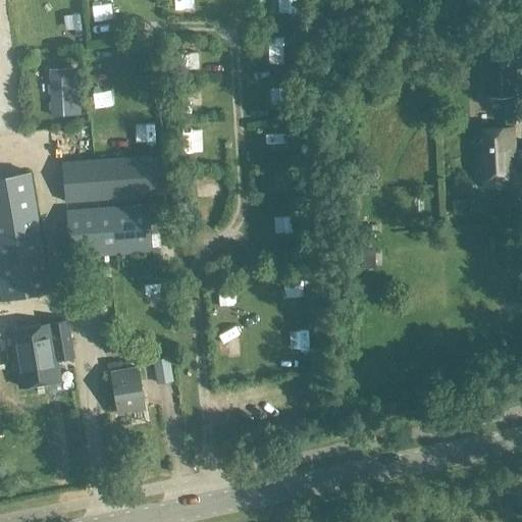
[(171,0),(172,18),(184,17),(183,0),(171,0)]
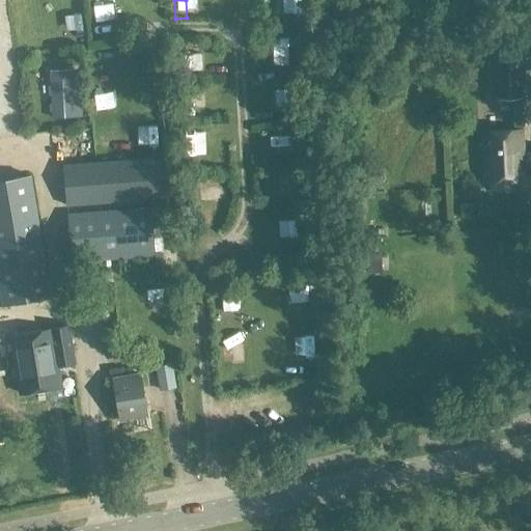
[(526,0),(474,0),(475,9),(527,8),(526,0)]
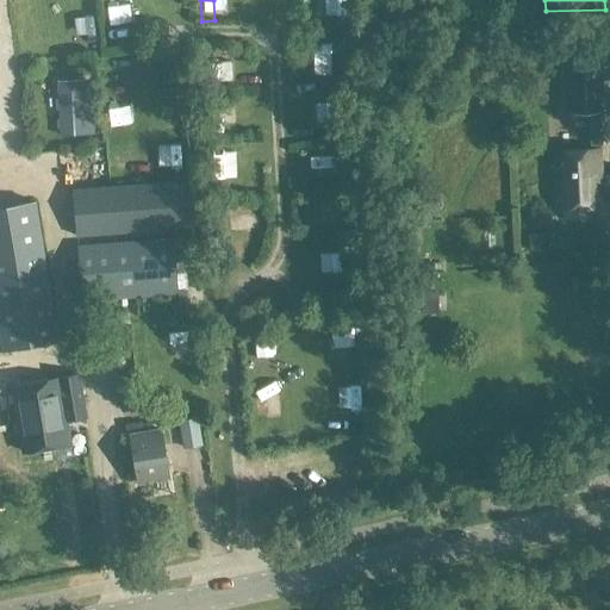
[(573,70),(574,114),(599,113),(598,69),(573,70)]
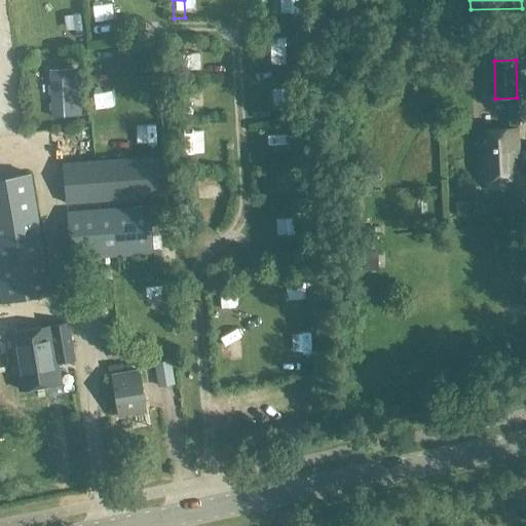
[(81,81),(50,82),(53,118),(83,116),(81,81)]
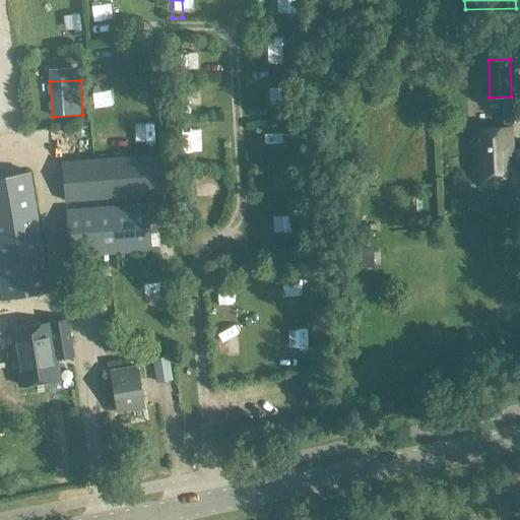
[(512,129),(473,131),(475,179),(514,177),(512,129)]
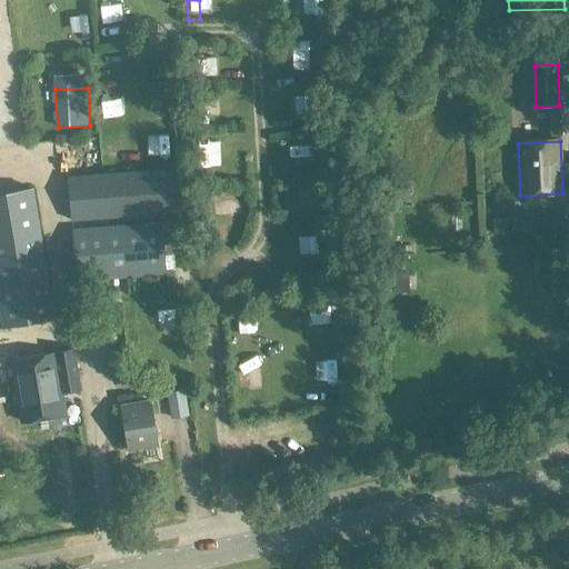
[(219,166),(220,142),(198,142),(198,166),(219,166)]
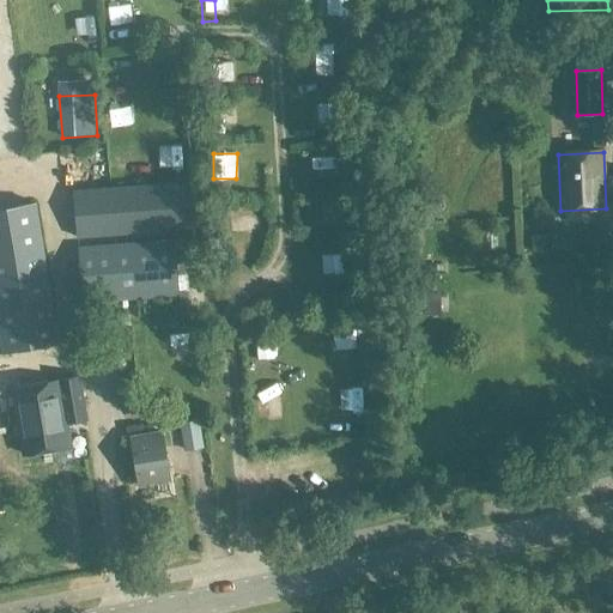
[(333,157),(320,157),(320,177),(333,176),(333,157)]
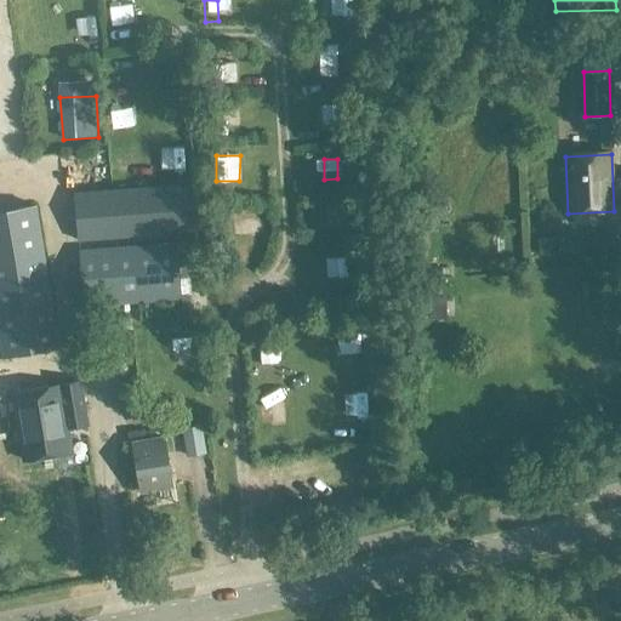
[(199,235),(195,183),(75,192),(79,245),(199,235)]
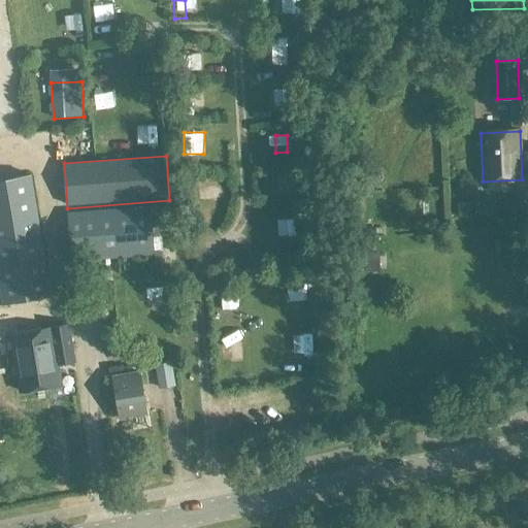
[(32,174),(0,179),(0,301),(1,306),(53,297),(32,174)]
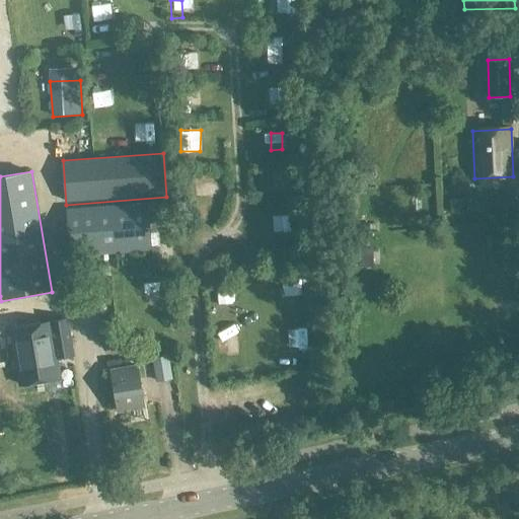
[(287,173),(271,173),(270,196),(286,197),(287,173)]
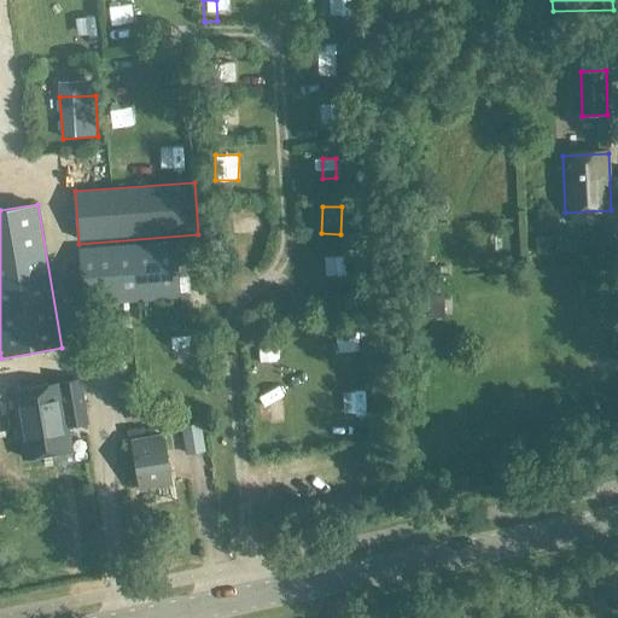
[(233,209),(234,244),(260,242),(258,208),(233,209)]
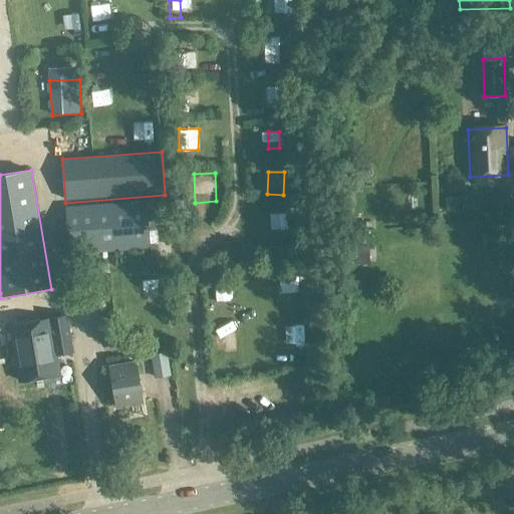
[(457,210),(457,199),(446,199),(446,210),(457,210)]
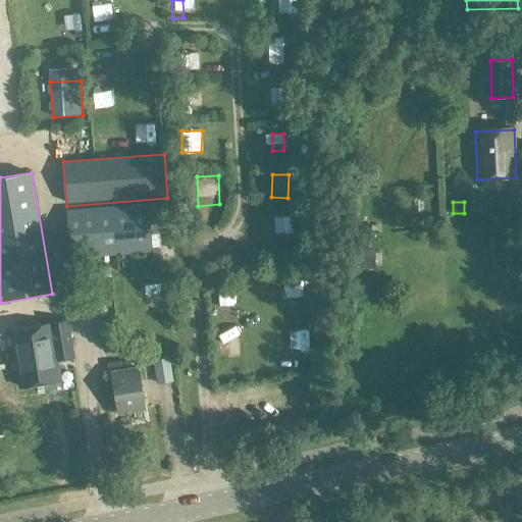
[(153,254),(150,205),(67,211),(70,260),(153,254)]
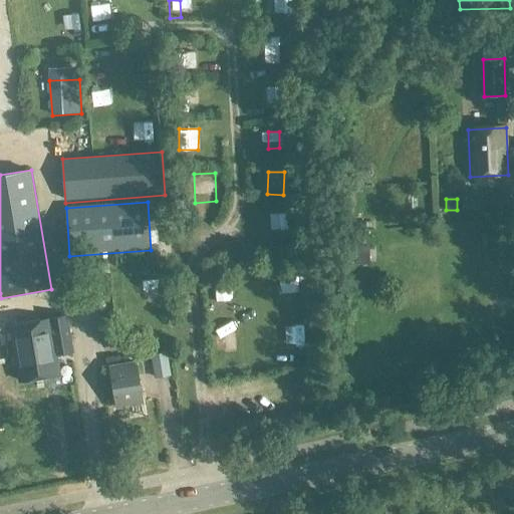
[(149,221),(155,221),(158,218),(157,210),(154,207),(148,208),(149,221)]
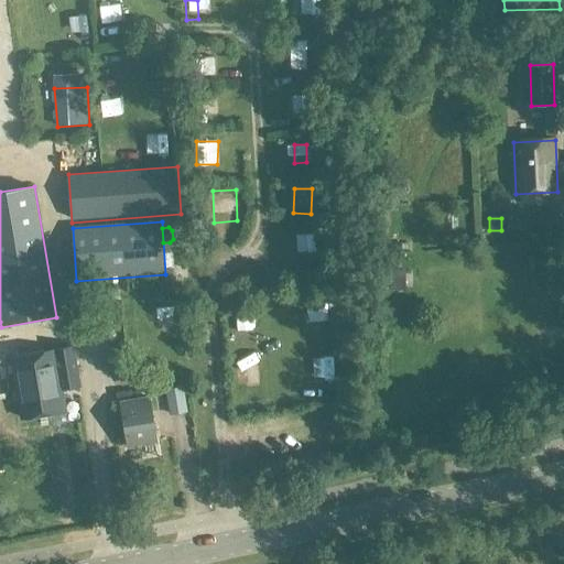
[(315,258),(314,235),(293,236),(294,259),(315,258)]
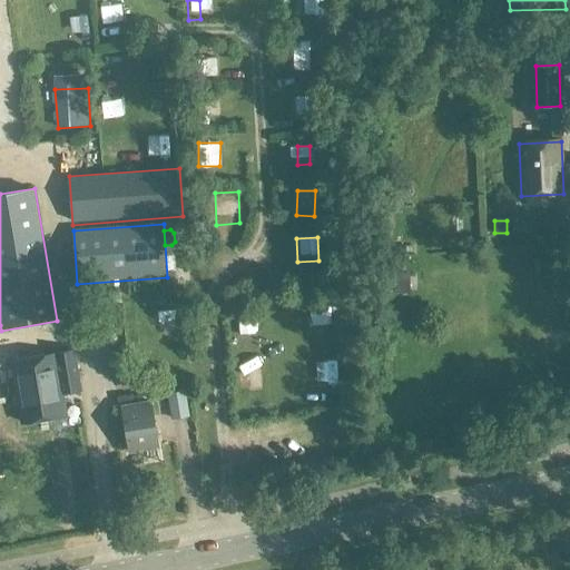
[(166,255),(167,271),(174,269),(176,266),(176,257),(173,255),(166,255)]
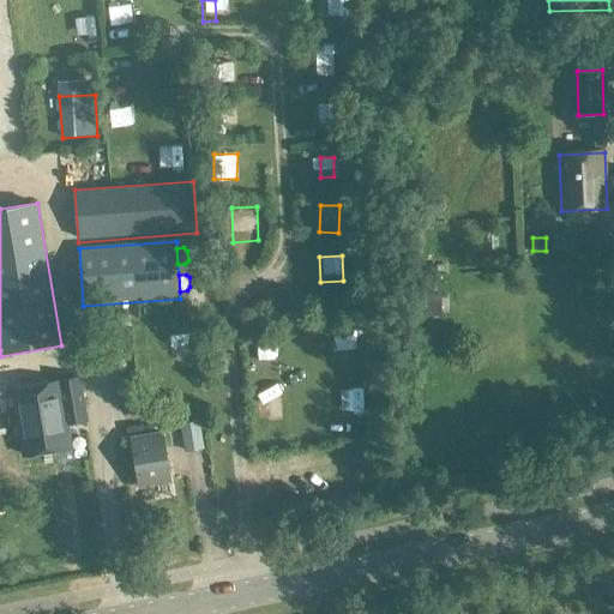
[(439,298),(425,300),(427,318),(441,317),(439,298)]
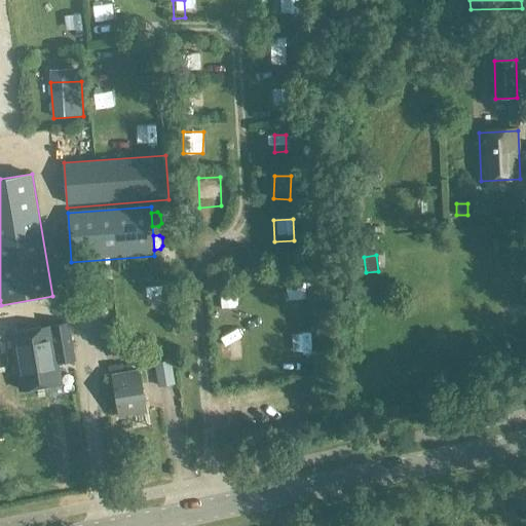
[(106,270),(107,279),(127,278),(126,269),(106,270)]
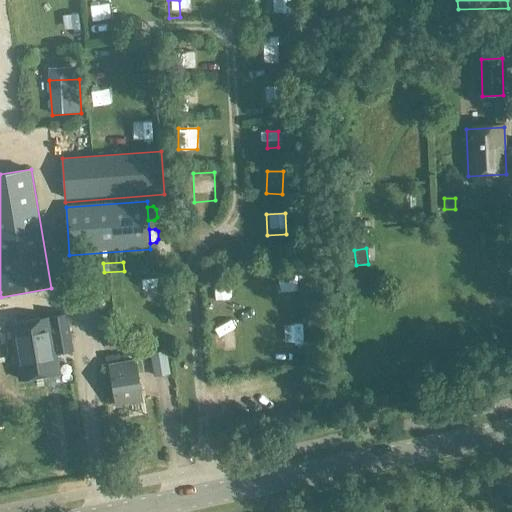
[(8,325),(18,380),(57,373),(54,354),(70,351),(63,315),(8,325)]
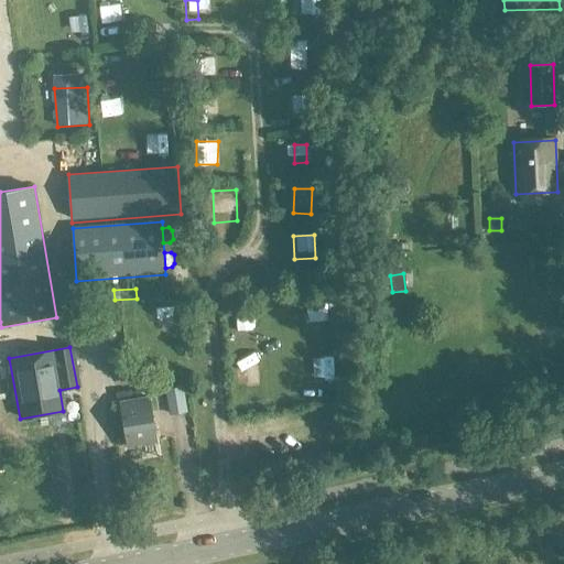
[(119,355),(108,357),(110,375),(122,372),(119,355)]
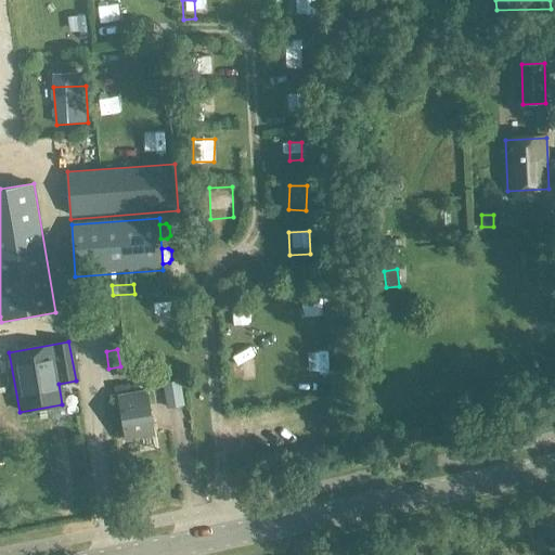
[(163,379),(167,408),(183,405),(178,377),(163,379)]
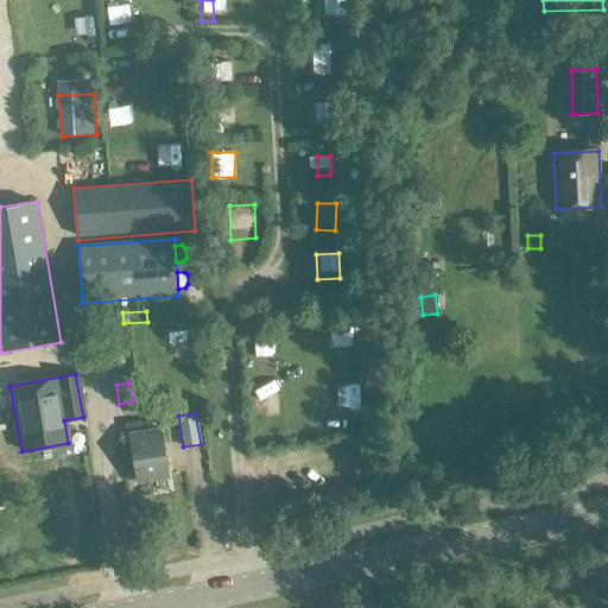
[(158,429),(127,434),(135,482),(147,481),(146,476),(165,474),(158,429)]
